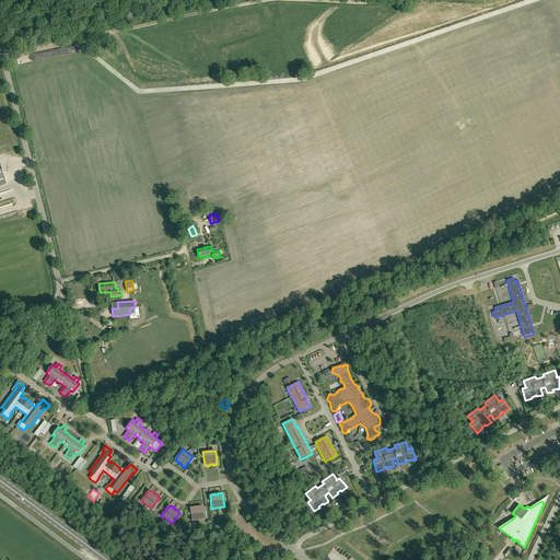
[(191,508),(190,508),(193,521),(205,520),(202,506),(201,506),(201,505),(198,505),(198,506),(195,508),(195,506),(191,506),(191,508)]
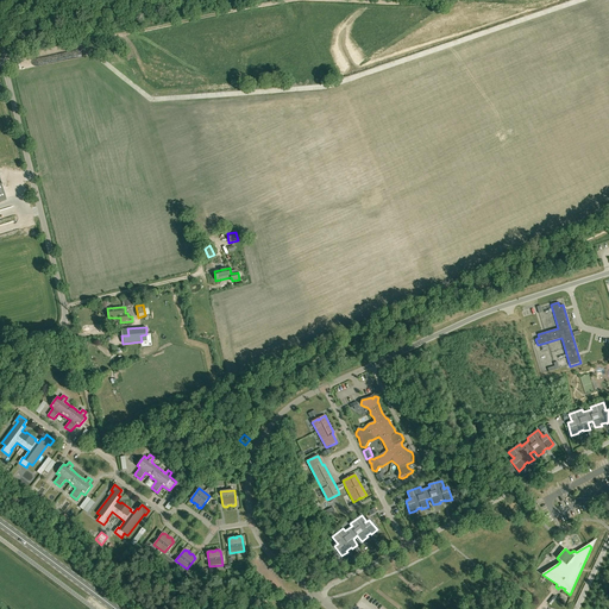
All buildings are outlined.
